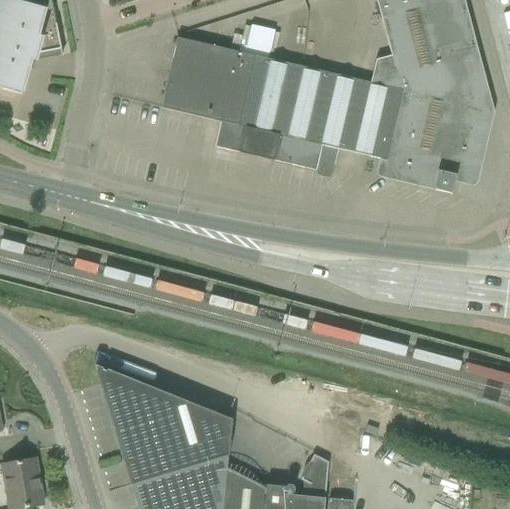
[(0,0),(0,86),(17,91),(25,87),(33,57),(37,58),(39,52),(61,47),(62,53),(64,53),(53,0),(0,0)]
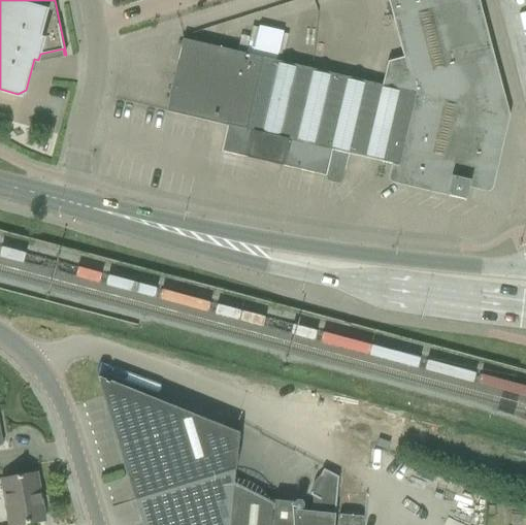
[(394,181),(467,198),(471,181),(489,184),(505,113),(474,0),(390,0),(404,56),(389,60),(384,84),(367,79),(264,56),(185,37),(168,109),(229,124),(223,150),(344,177),(351,153),(398,163),(394,181)]
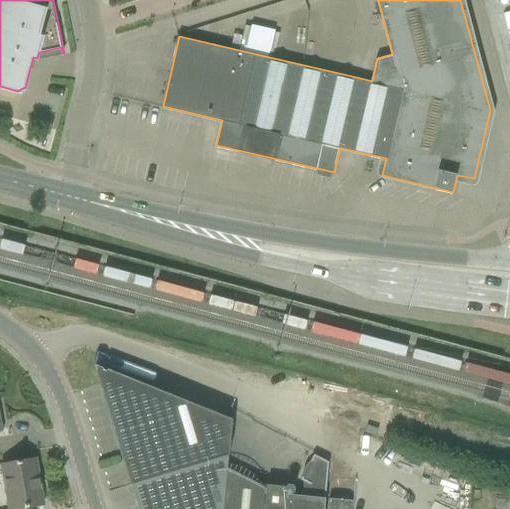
[(104,367),(97,364),(132,482),(229,453),(232,418),(108,369),(108,370),(103,368),(104,367)]
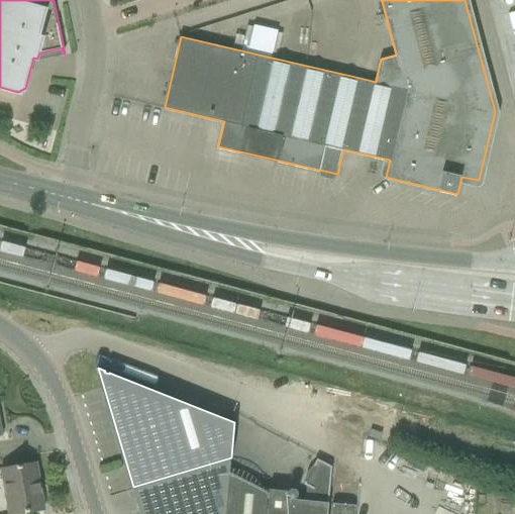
[(370,434),(394,440),(396,432),(373,426),(370,434)]
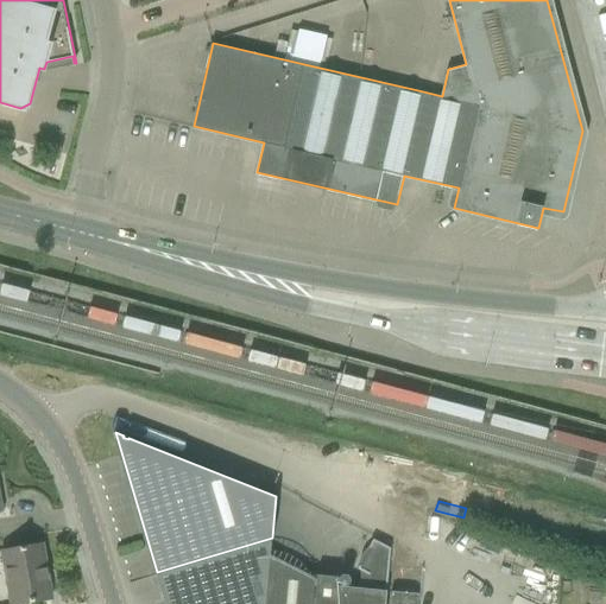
[(265,603),(272,538),(157,572),(166,603),(265,603)]
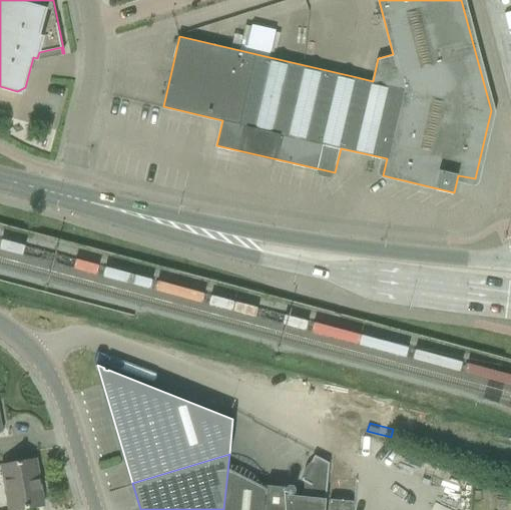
[(326,509),(327,497),(331,461),(316,454),(303,479),(312,483),(305,495),(286,494),(286,488),(270,486),(268,508),(269,508),(269,509),(326,509)]
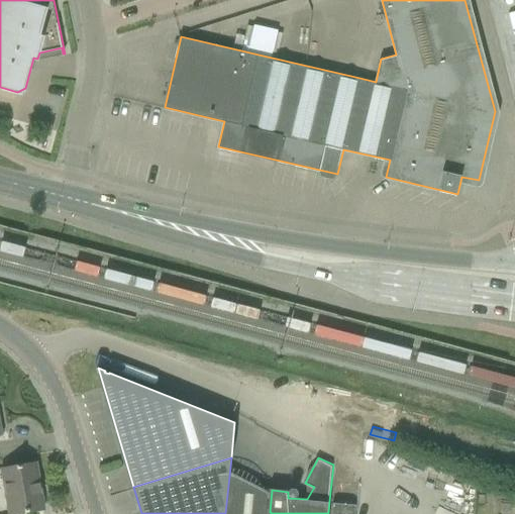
[(3,468),(10,513),(11,513),(45,508),(37,461),(3,468)]
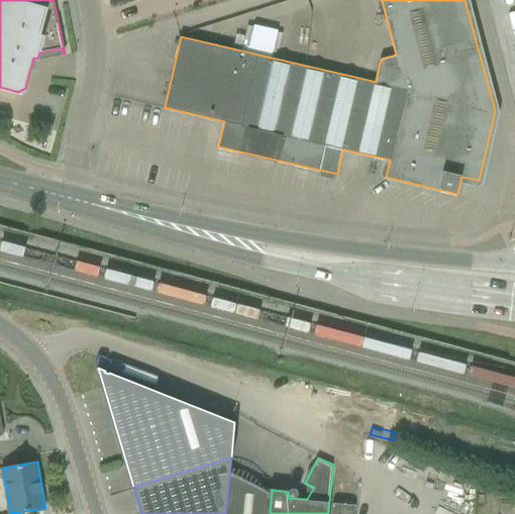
[(355,513),(356,504),(329,501),(328,513),(355,513)]
